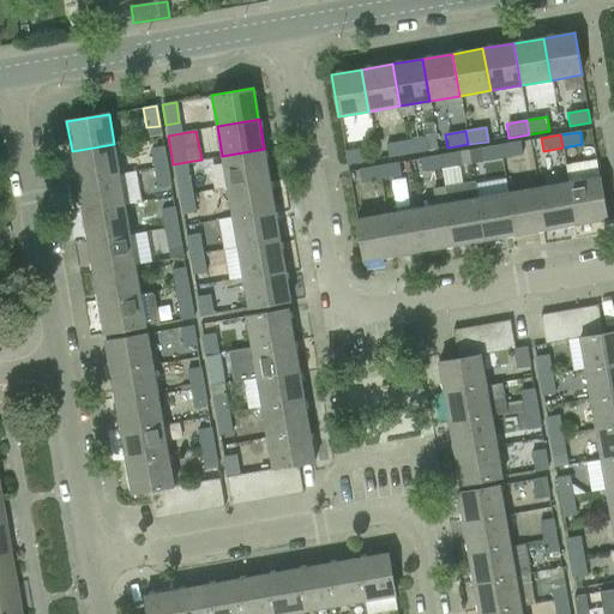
[(426,138),(405,142),(408,155),(428,151),(426,138)]
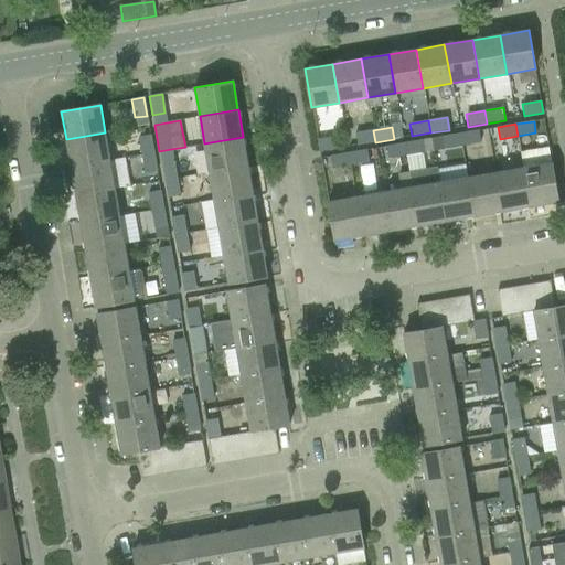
[(355,146),(375,142),(373,130),(353,132),(355,146)]
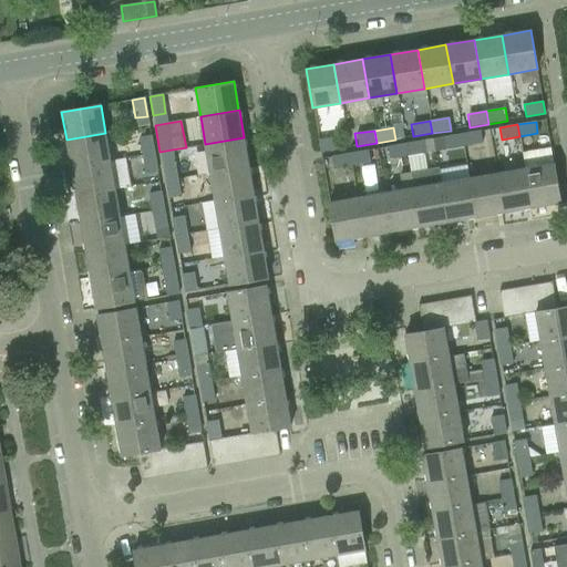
[(464,146),(482,143),(480,132),(462,134),(464,146)]
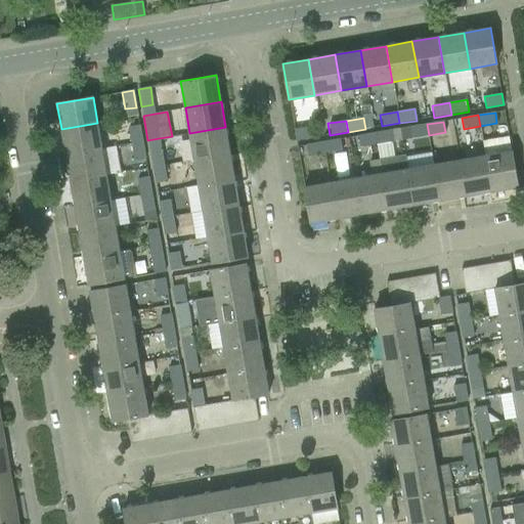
[(61,129),(66,156),(102,149),(97,123),(61,129)]
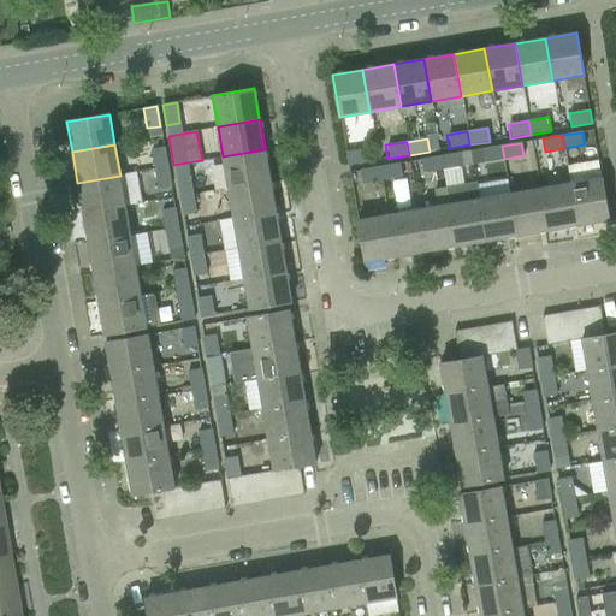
[(502,146),(483,149),(485,163),(504,159),(502,146)]
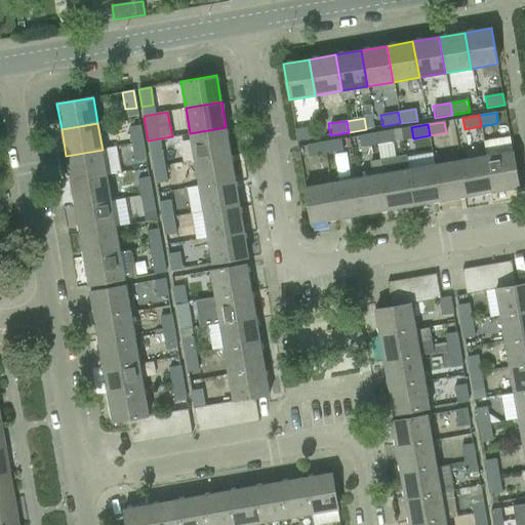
[(128,128),(131,145),(144,143),(140,126),(128,128)]
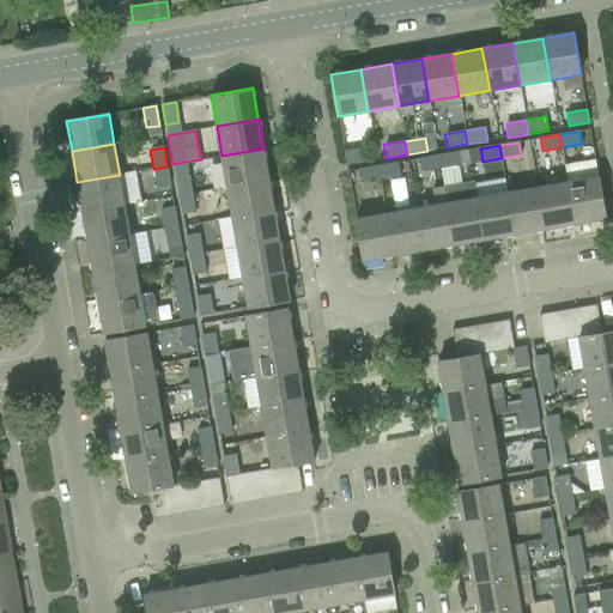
[(222,156),(226,187),(268,178),(263,149),(222,156)]
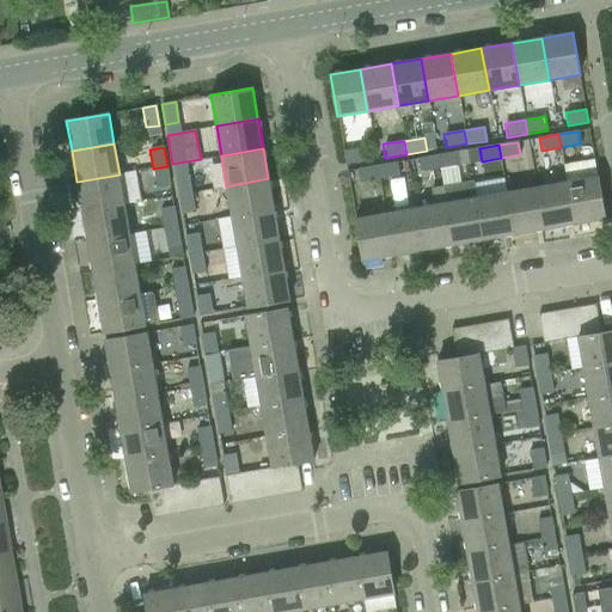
[(343,152),(346,165),(366,161),(363,148),(343,152)]
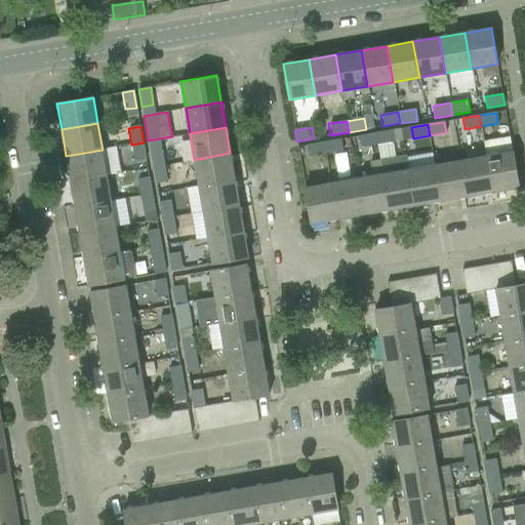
[(377,145),(394,142),(393,131),(375,133),(377,145)]
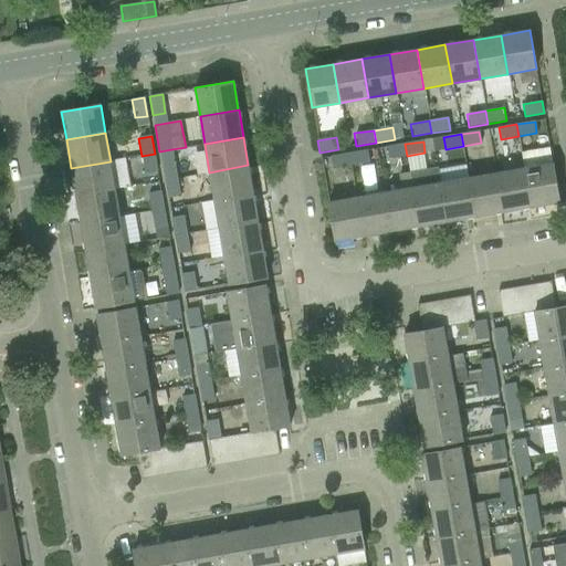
[(405,144),(387,147),(389,159),(407,156),(405,144)]
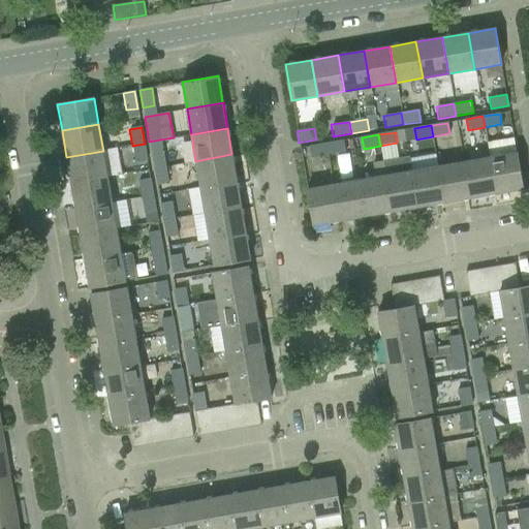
[(514,139),(488,144),(490,157),(496,194),(523,189),(517,153),(516,153),(514,139)]
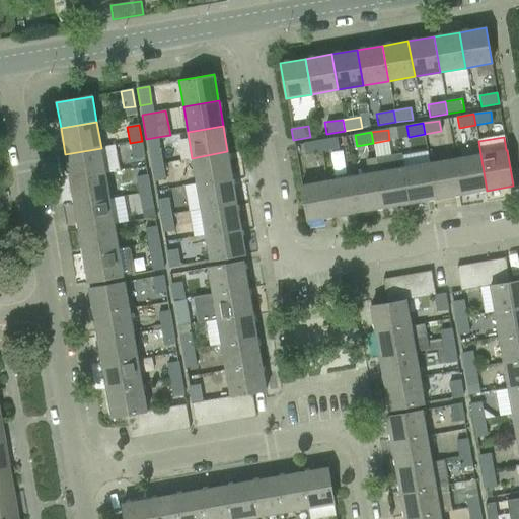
[(320,141),(322,152),(339,149),(337,139),(320,141)]
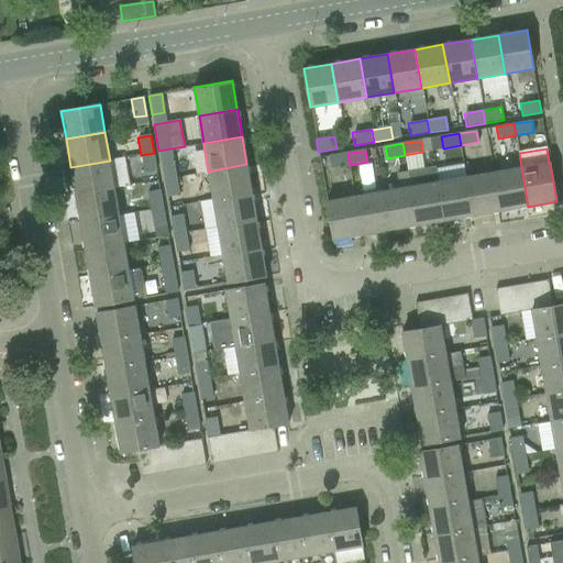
[(154,153),(141,155),(144,173),(157,170),(154,153)]
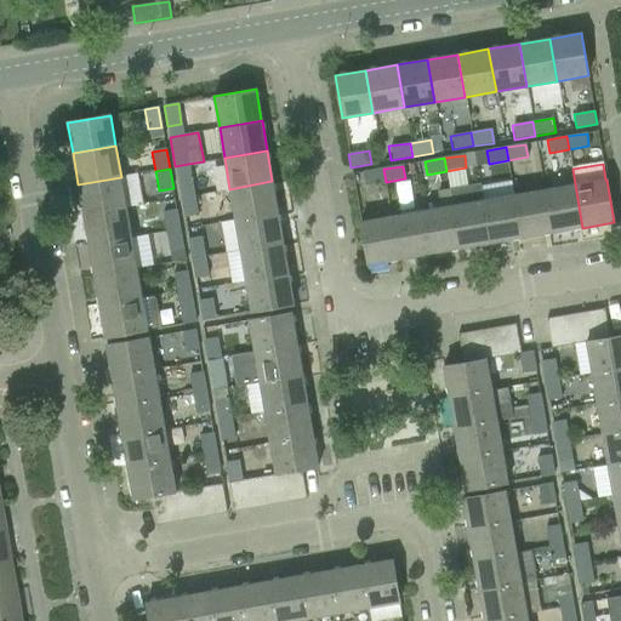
[(386,182),(383,169),(364,172),(365,184),(386,182)]
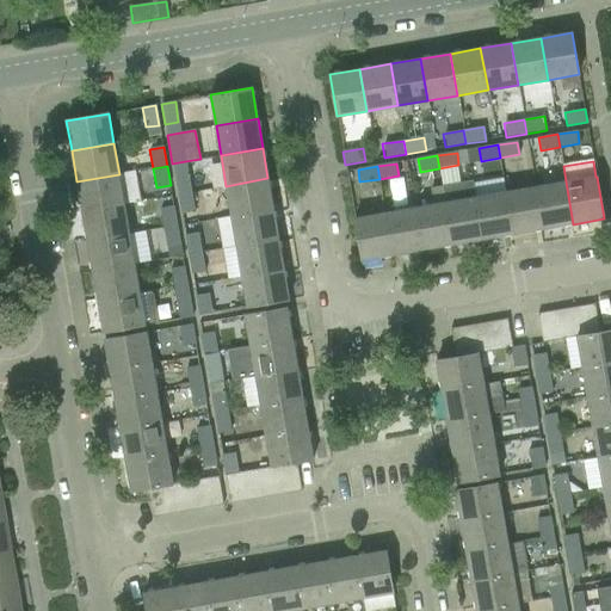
[(187,172),(174,174),(178,195),(191,192),(187,172)]
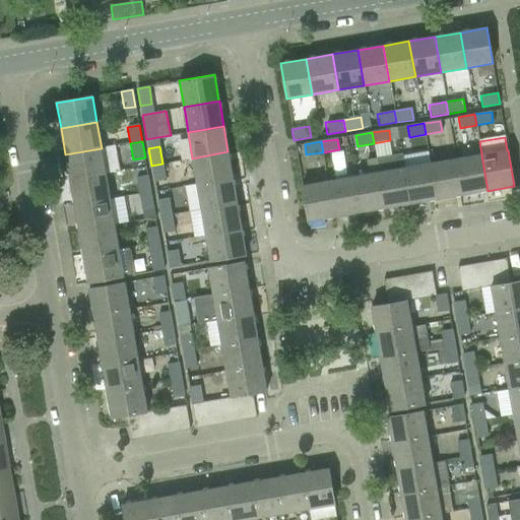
[(65,154),(70,180),(106,174),(102,148),(65,154)]
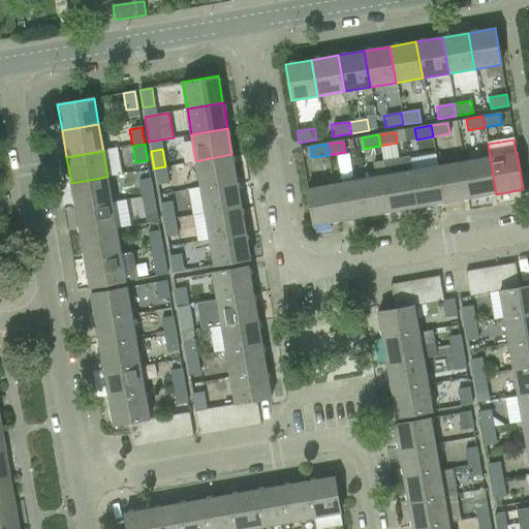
[(195,161),(200,187),(237,181),(231,154),(195,161)]
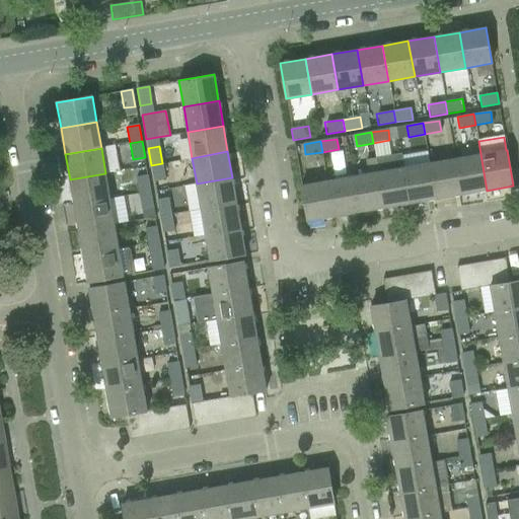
[(376,158),(378,172),(384,208),(410,204),(403,167),(401,153),(376,158)]
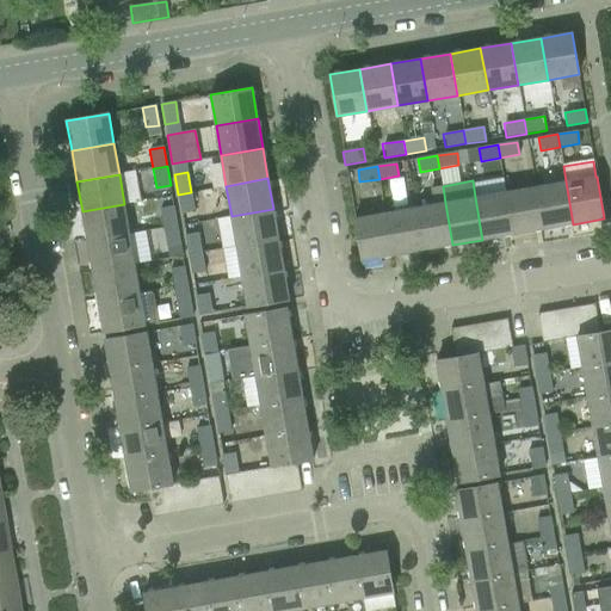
[(566,181),(536,187),(543,229),(573,224),(566,181)]
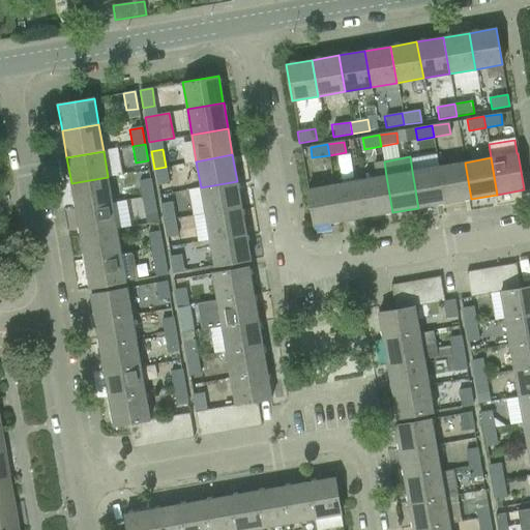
[(384,162),(374,164),(376,178),(386,176),(384,162)]
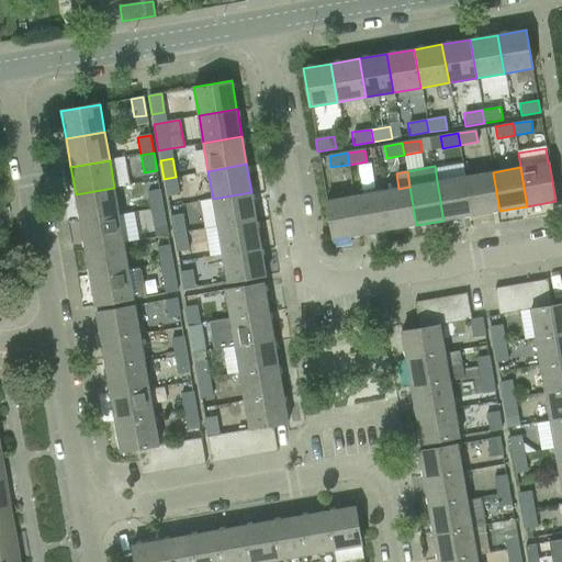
[(493,172),(465,177),(472,215),(499,211),(493,172)]
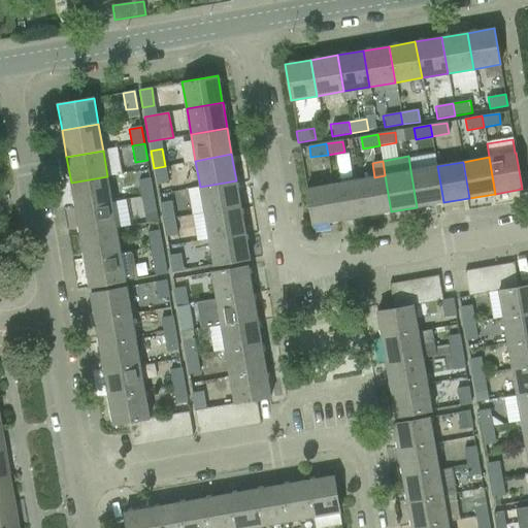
[(165,166),(154,168),(157,186),(168,184),(165,166)]
